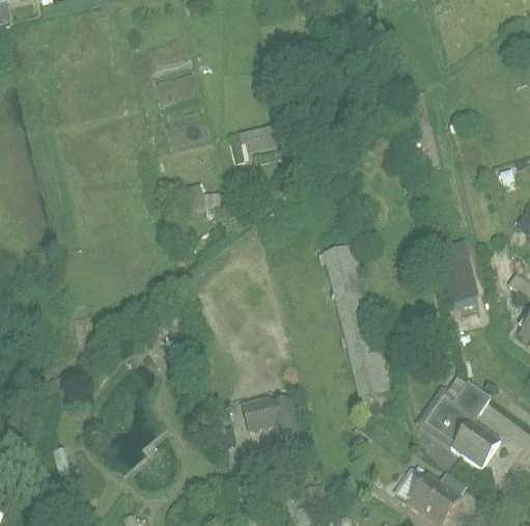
[(0,0),(0,18),(15,17),(11,0),(0,0)]
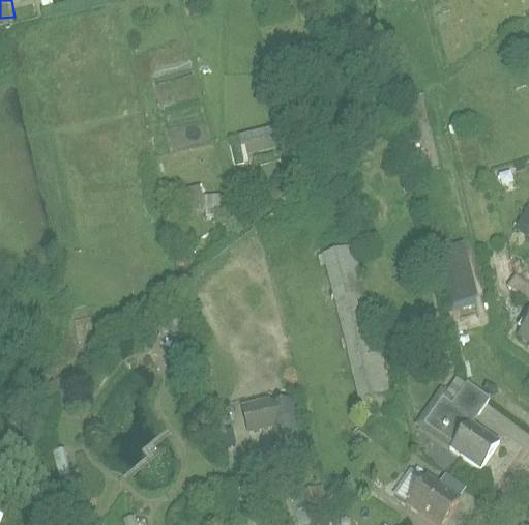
[(285,144),(277,117),(241,127),(248,154),(285,144)]
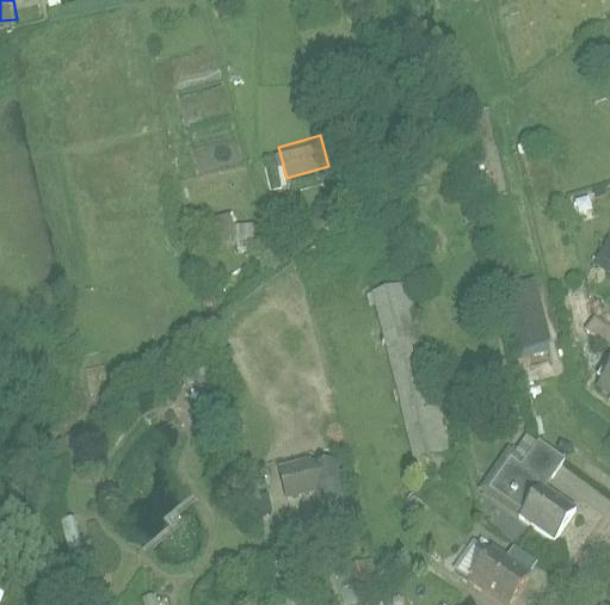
[(236,208),(211,213),(216,238),(241,233),(236,208)]
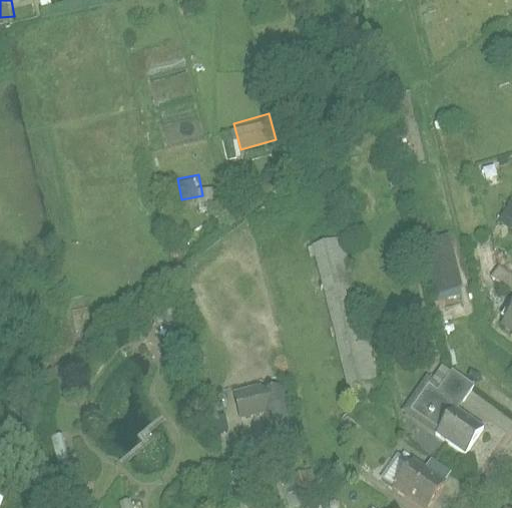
[(464,288),(450,227),(418,234),(432,296),(464,288)]
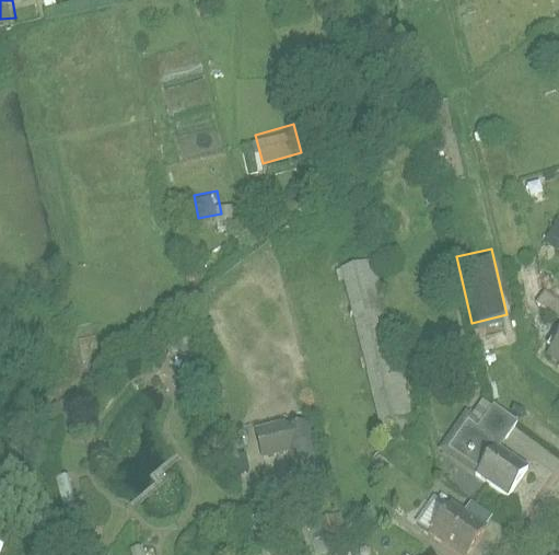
[(411,407),(372,256),(340,265),(379,416),(411,407)]
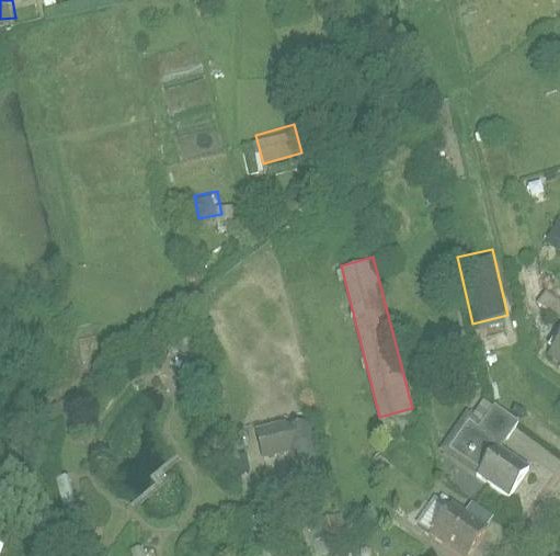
[(559,297),(547,291),(543,301),(559,309),(559,297)]
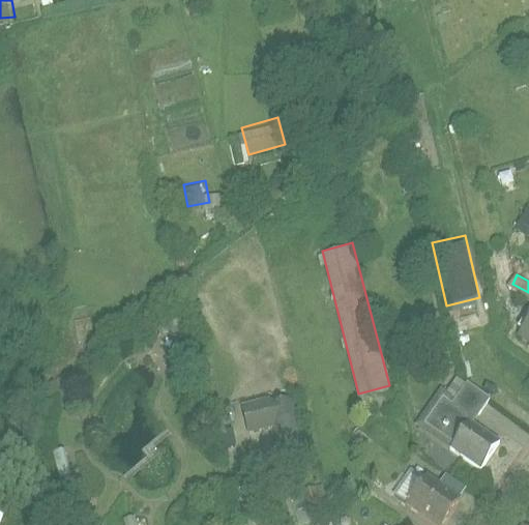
[(528,316),(517,333),(528,342),(528,316)]
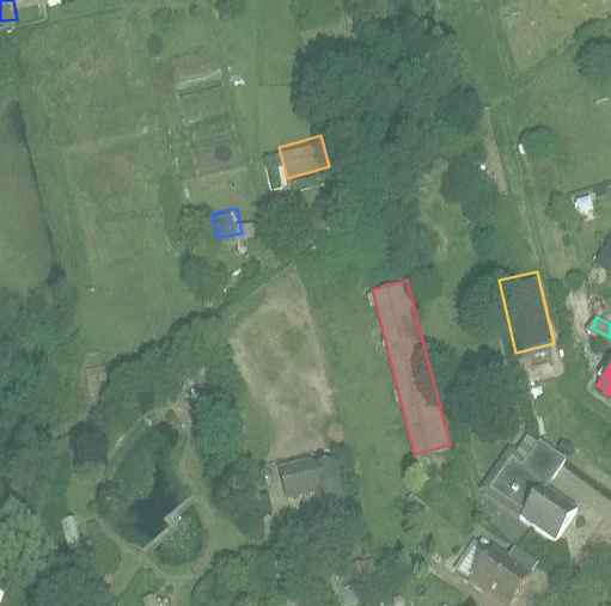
[(554,538),(575,506),(544,484),(563,455),(529,432),(515,450),(511,446),(482,488),(554,538)]
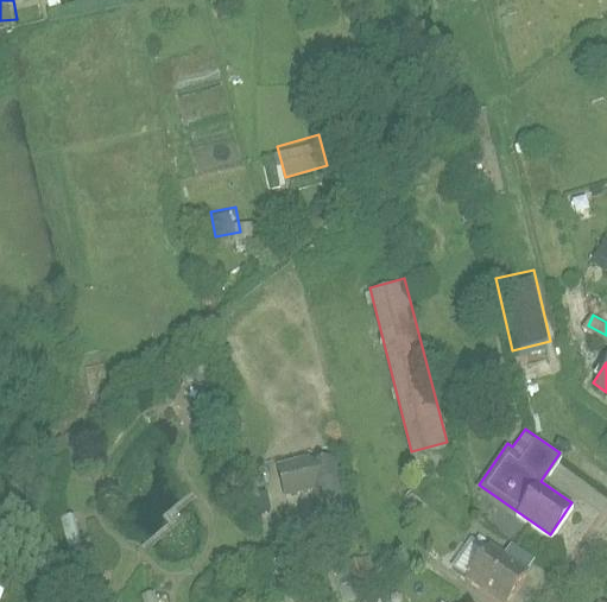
[(309,451),(276,460),(285,494),(317,486),(327,523),(353,515),(337,452),(311,458),(309,451)]
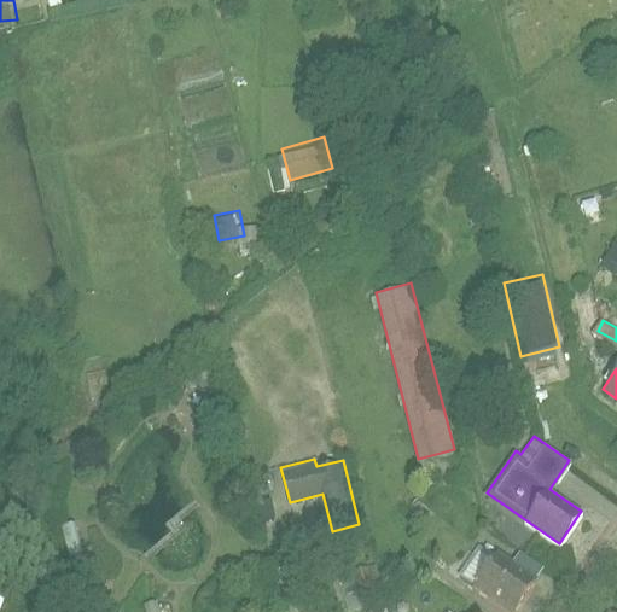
[(514,610),(536,576),(496,551),(475,584),(514,610)]
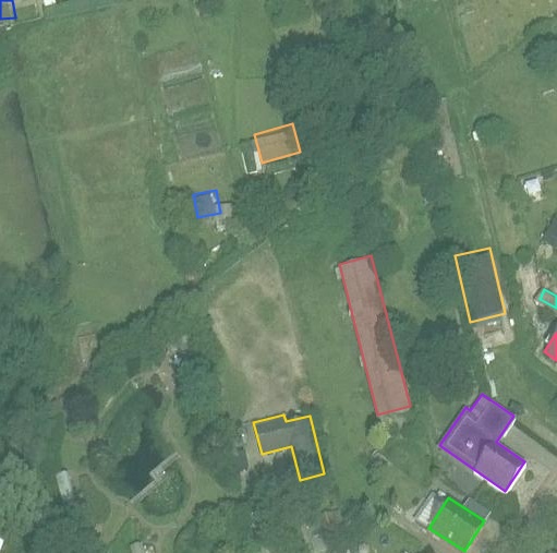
[(136,552),(146,552),(146,541),(137,542),(136,552)]
